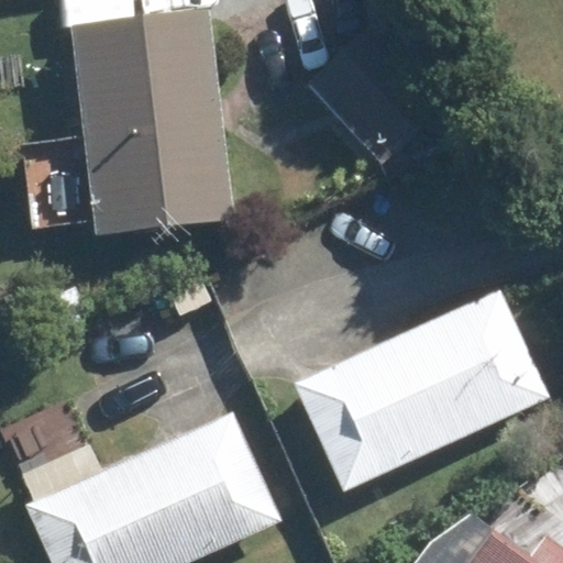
[(68,30),(91,235),(229,220),(206,14),(68,30)]
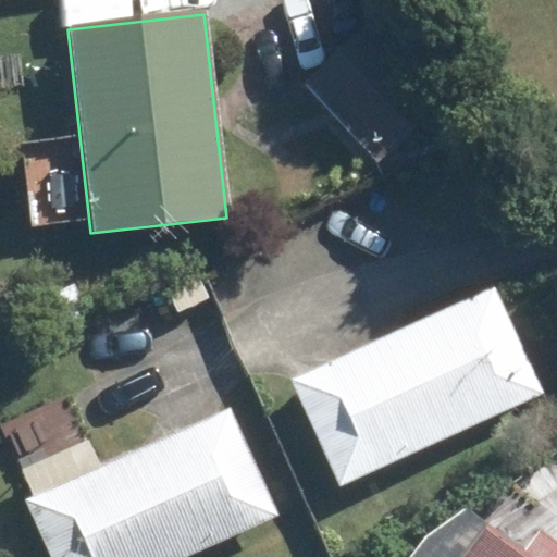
[(369,25),(301,86),(372,163),(441,100),(369,25)]
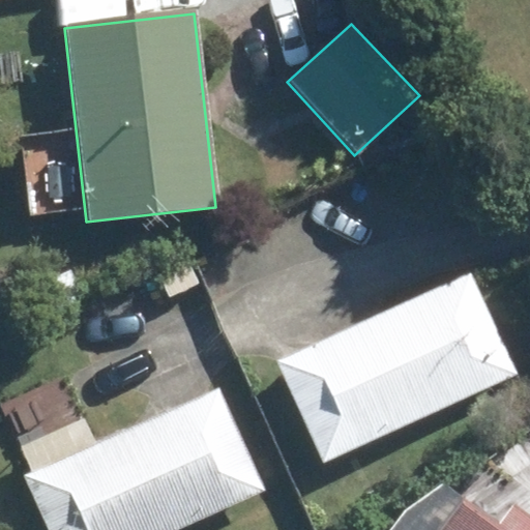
[(69,274),(39,291),(51,314),(81,298),(69,274)]
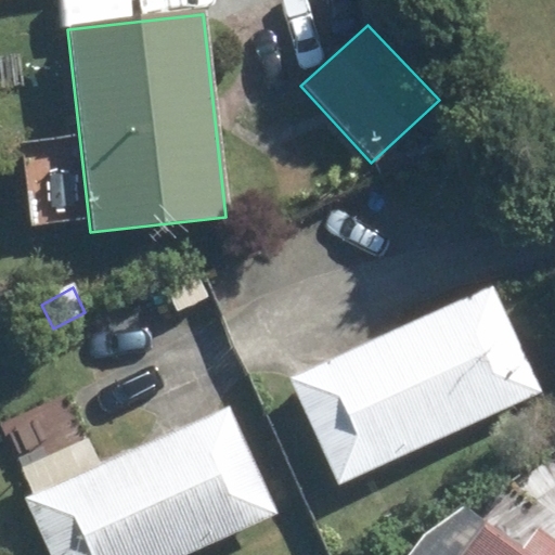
[(495,291),(291,382),(336,485),(541,392),(495,291)]
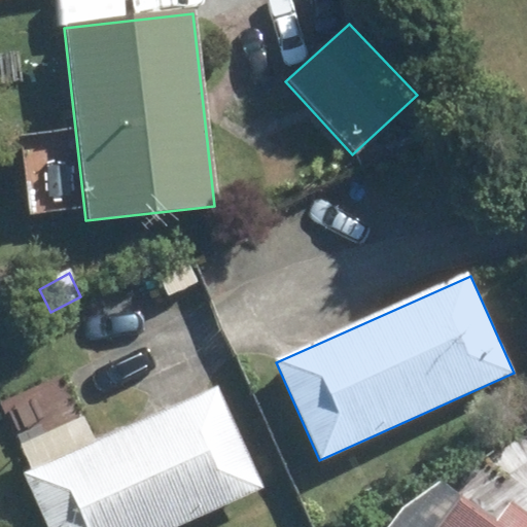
[(32,443),(44,467),(22,478),(43,526),(175,526),(259,490),(216,391),(80,451),(69,427),(32,443)]
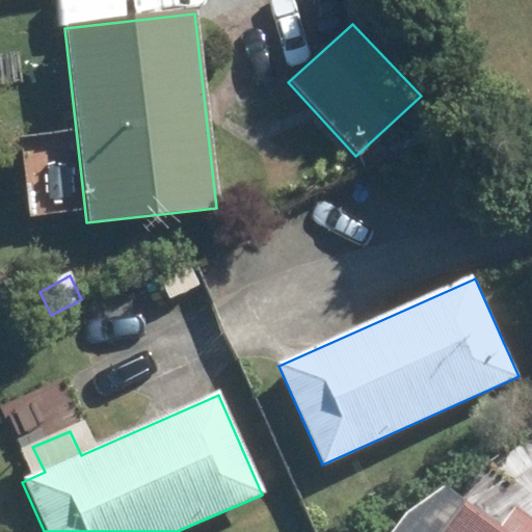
[(494,531),(457,505),(436,531),(531,531),(531,521),(515,508),(497,531),(494,531)]
